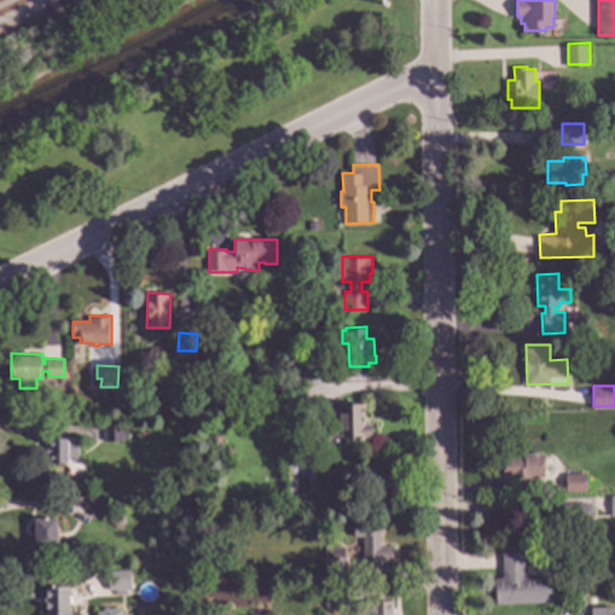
[(366,423),(372,423),(372,439),(332,440),(332,425),(340,425),(340,405),(365,405),(366,423)]
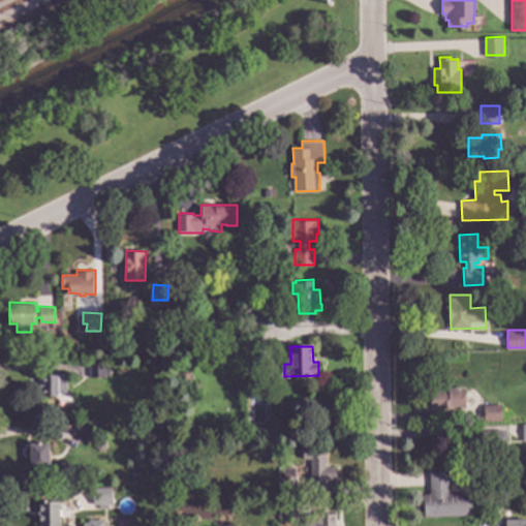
[(104,363),(110,364),(110,375),(105,375),(105,377),(90,377),(90,362),(104,362),(104,363)]
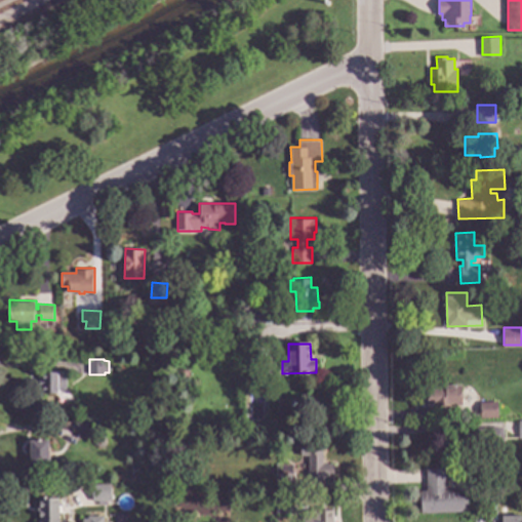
[(190,380),(181,380),(179,369),(190,369),(190,380)]
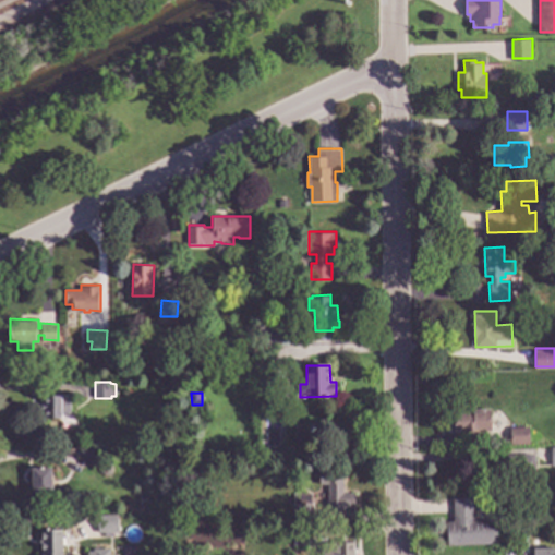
[(71,414),(62,413),(62,418),(45,417),(45,410),(41,409),(41,402),(45,402),(45,395),(71,395),(71,414)]
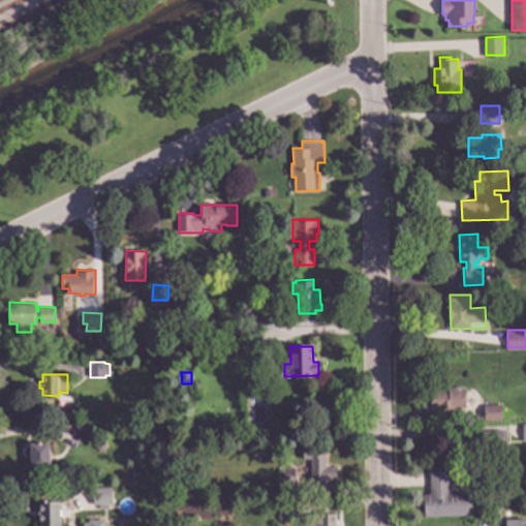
[(425,408),(424,388),(465,387),(466,407),(425,408)]
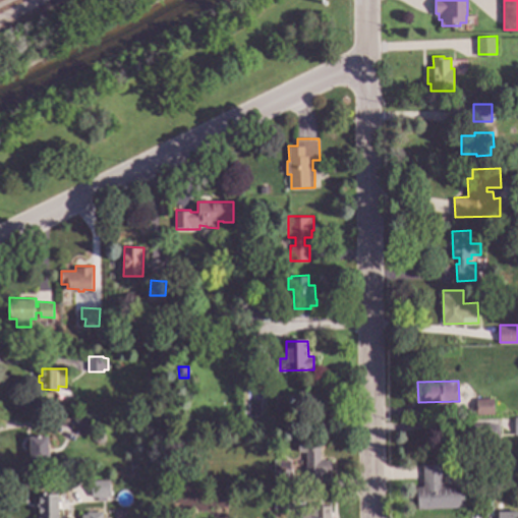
[(496,413),(477,413),(476,398),(496,397),(496,413)]
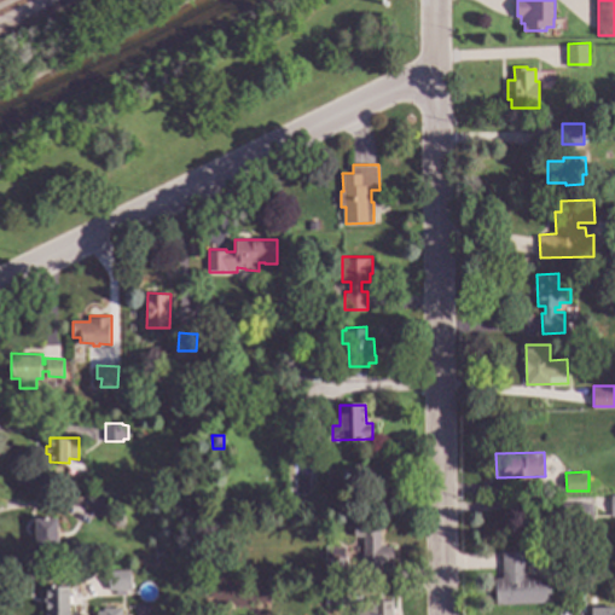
[(108,515),(90,514),(91,495),(109,497),(108,515)]
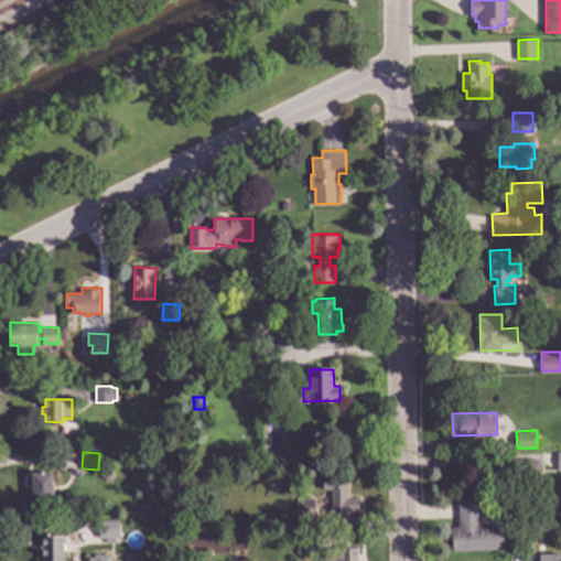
[(542,460),(542,476),(532,476),(532,489),(510,489),(509,460),(542,460)]
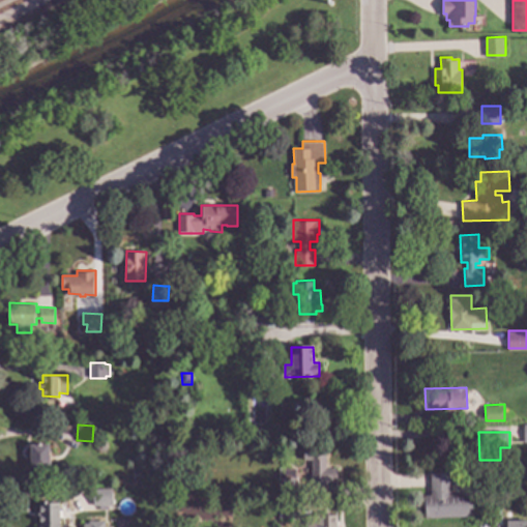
[(108,441),(108,446),(106,450),(100,450),(97,447),(96,442),(100,439),(105,439),(108,441)]
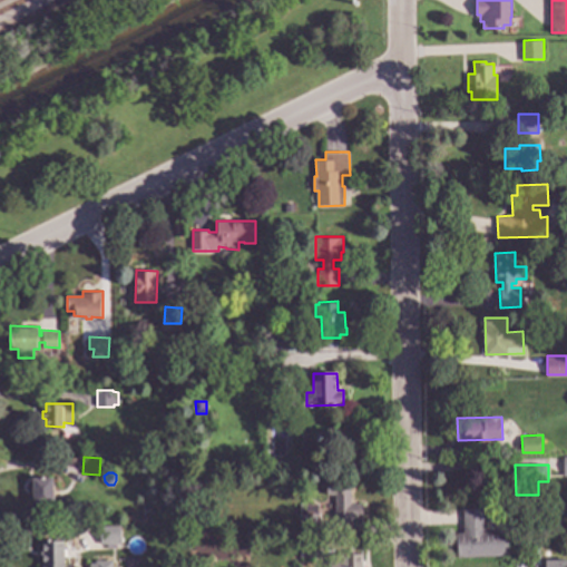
[(52,504),(33,504),(33,477),(54,478),(52,504)]
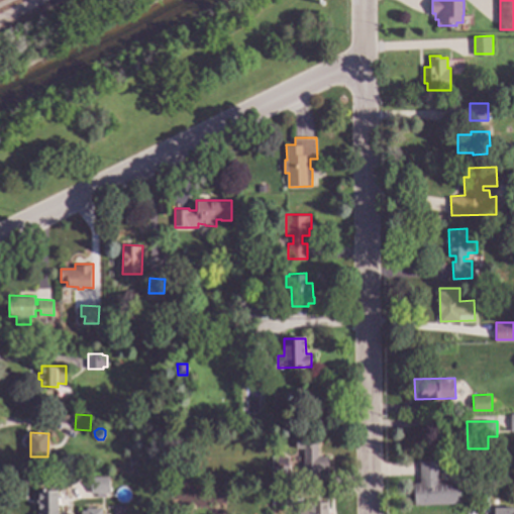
[(318,455),(328,455),(328,470),(318,470),(318,473),(305,473),(305,447),(298,447),(298,435),(304,435),(304,433),(318,433),(318,455)]
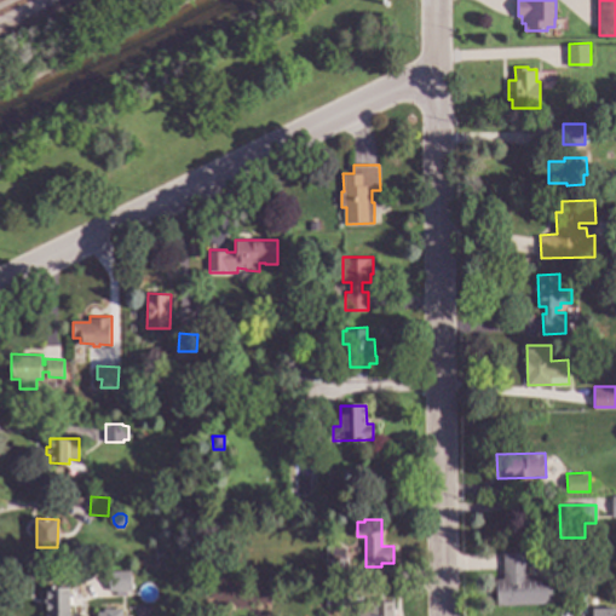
[(347,579),(327,579),(327,547),(347,546),(347,579)]
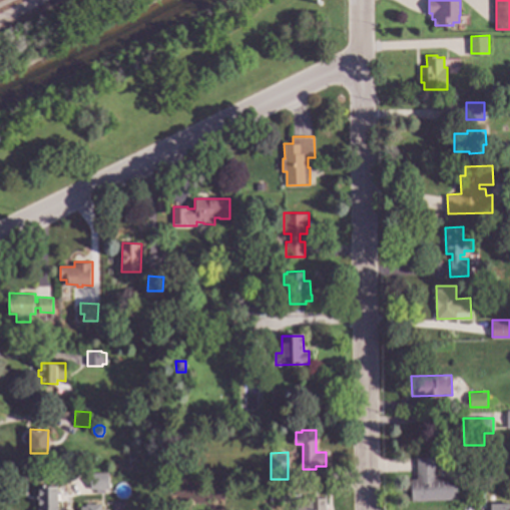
[(436,478),(458,477),(458,500),(411,501),(411,479),(416,478),(416,456),(436,455),(436,478)]
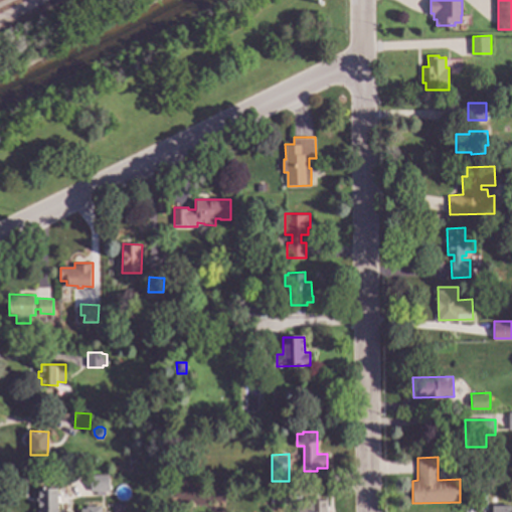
[(110,487),(92,488),(91,474),(109,473),(110,487)]
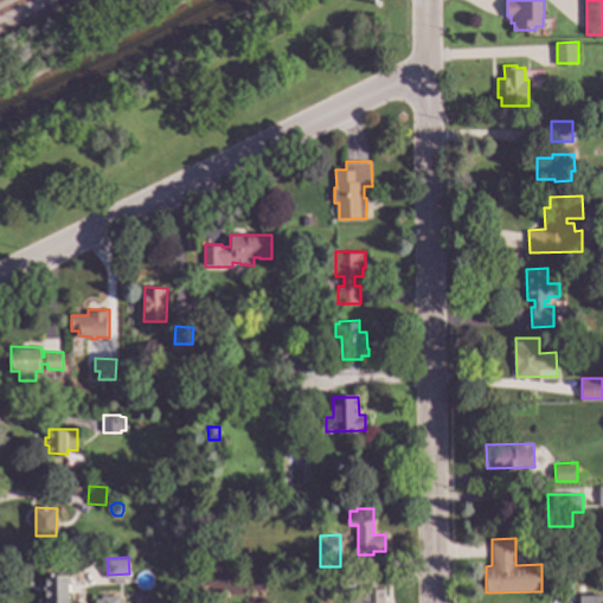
[(341,591),(320,591),(320,571),(341,571),(341,591)]
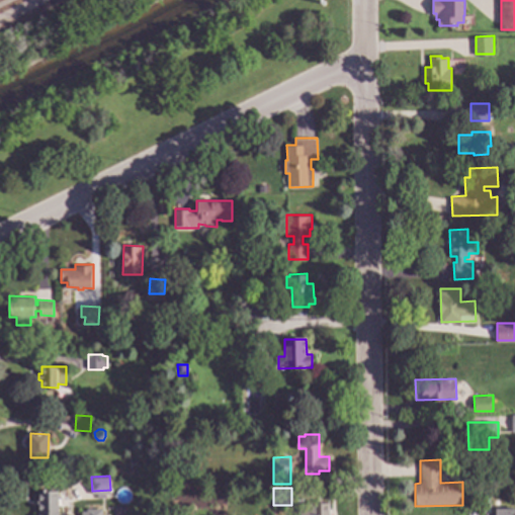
[(58,495),(60,495),(60,512),(38,512),(38,505),(37,505),(38,491),(58,491),(58,495)]
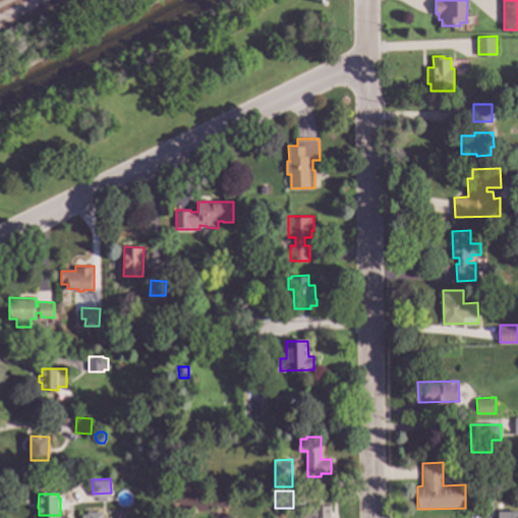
[(332,517),(302,517),(302,506),(332,505),(332,517)]
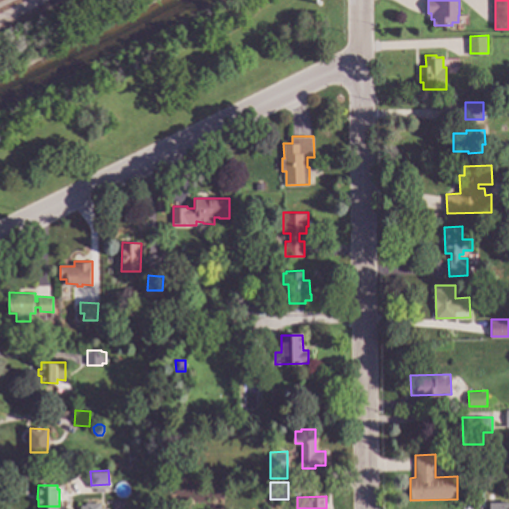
[(485,508),(491,508),(491,503),(508,503),(508,508),(475,508),(475,507),(477,506),(477,496),(485,496),(485,508)]
